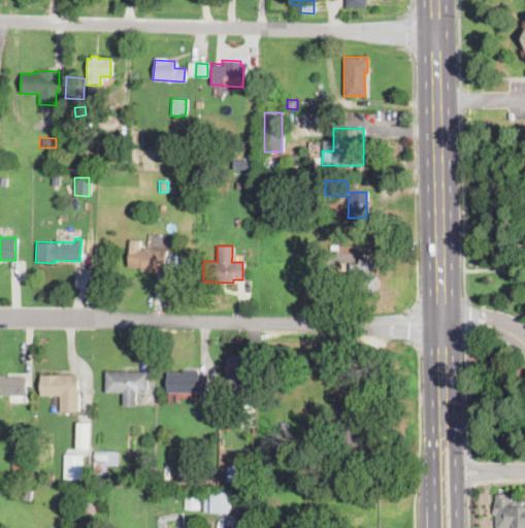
[(164,260),(163,272),(138,270),(138,268),(127,267),(129,246),(165,251),(164,260)]
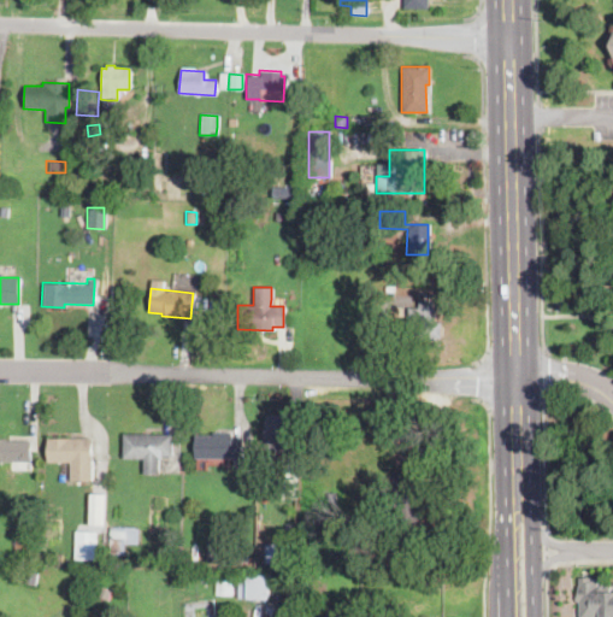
[(431,301),(431,307),(434,307),(434,322),(440,322),(440,338),(432,338),(432,340),(407,341),(407,307),(417,307),(417,303),(431,301)]
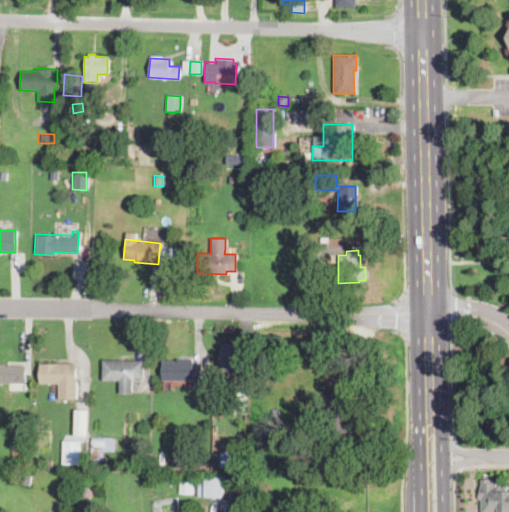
[(236,342),(237,342),(237,345),(239,345),(238,372),(219,372),(220,344),(232,344),(232,342),(236,342)]
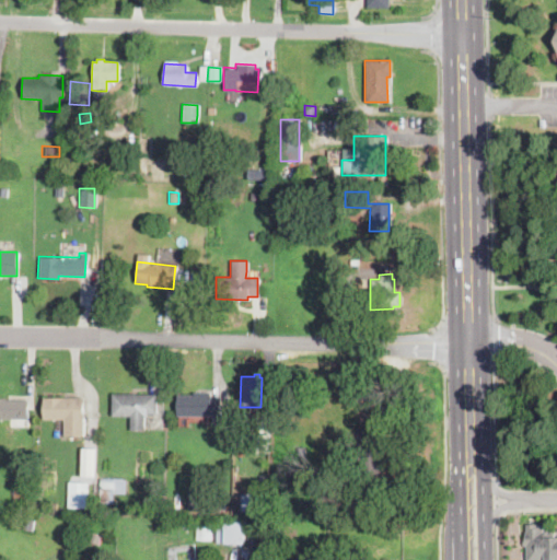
[(209,392),(209,396),(209,398),(219,398),(219,420),(211,420),(211,417),(186,416),(186,427),(177,427),(178,416),(176,416),(176,395),(193,395),(193,392),(209,392)]
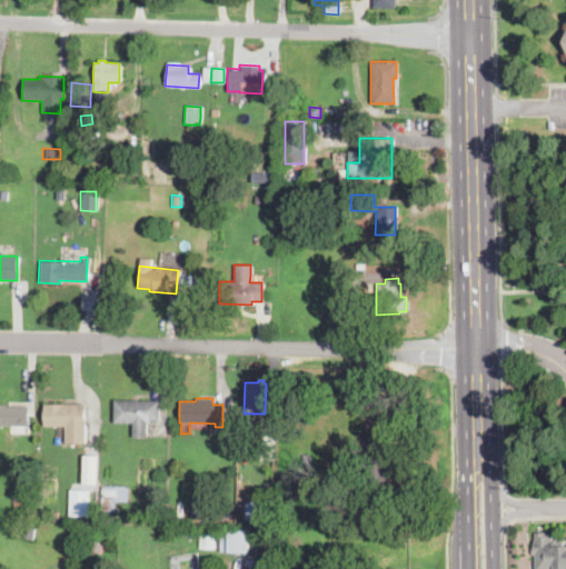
[(157,420),(148,420),(148,422),(145,422),(145,437),(130,437),(130,423),(111,423),(111,399),(157,400),(157,420)]
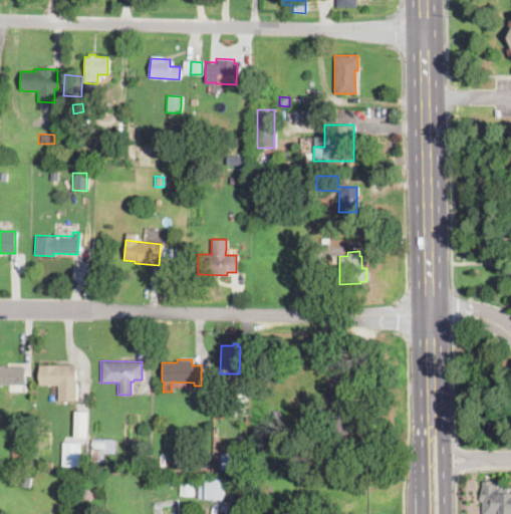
[(75,380),(75,388),(75,401),(57,401),(57,384),(38,384),(38,365),(75,365),(75,380)]
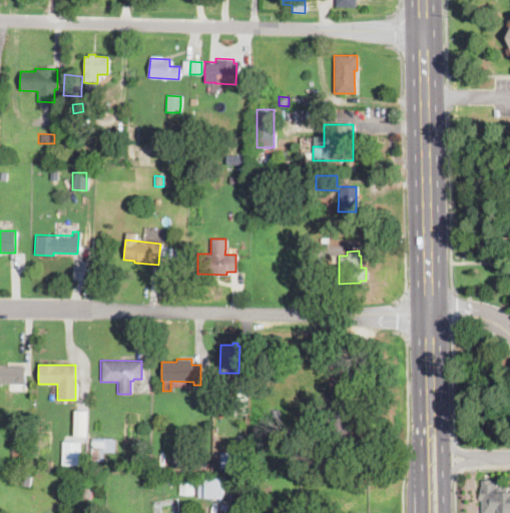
[(0,366),(24,366),(24,384),(0,384),(0,366)]
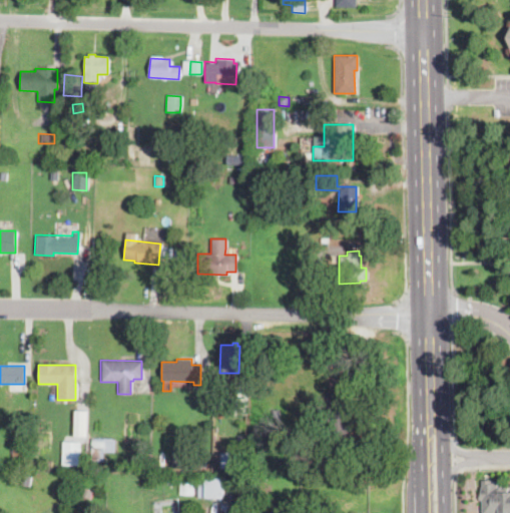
[(329,439),(329,440),(328,392),(348,392),(348,439),(329,439)]
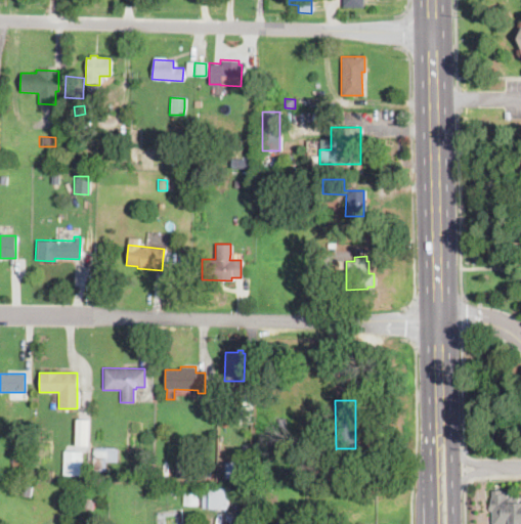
[(225,401),(224,412),(217,412),(217,401),(225,401)]
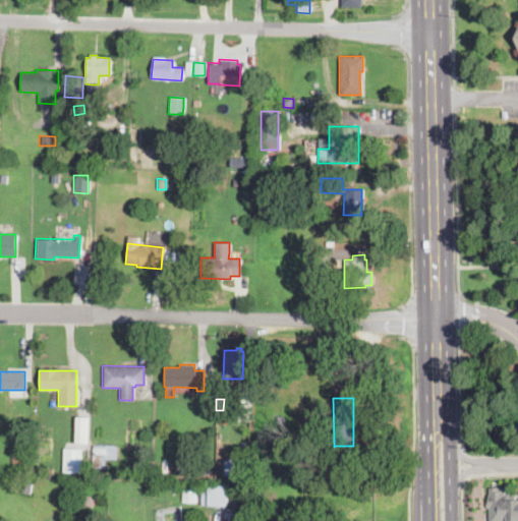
[(113,445),(113,446),(115,446),(115,459),(105,459),(105,468),(91,468),(91,445),(113,445)]
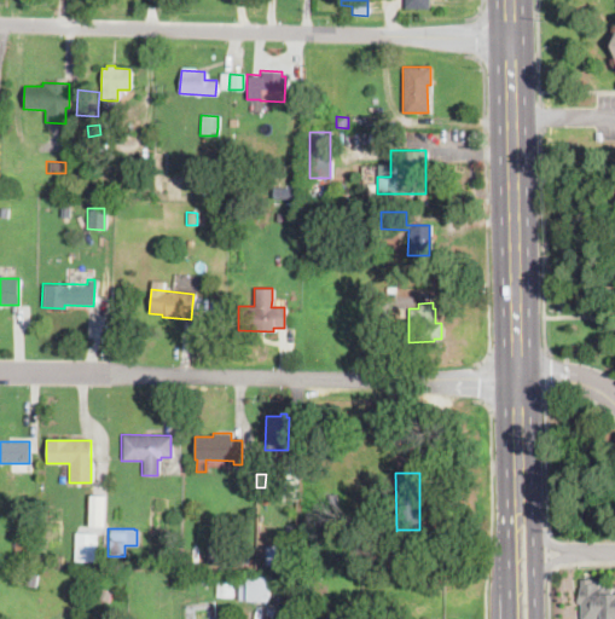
[(71,533),(71,561),(92,562),(92,534),(71,533)]
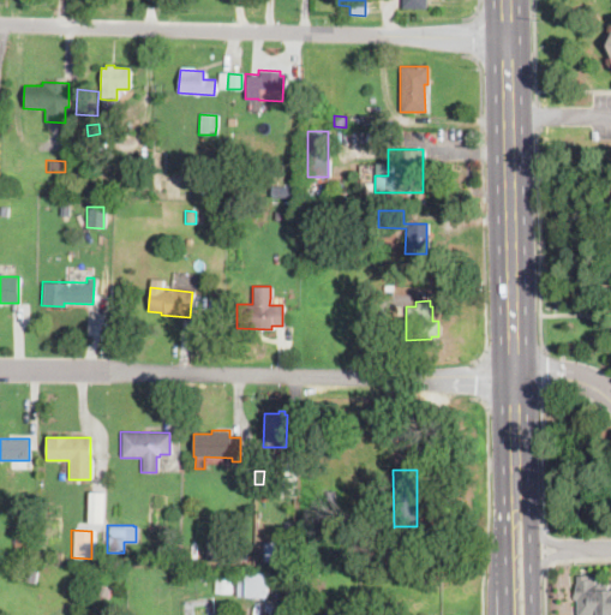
[(227,541),(226,560),(204,559),(205,539),(227,541)]
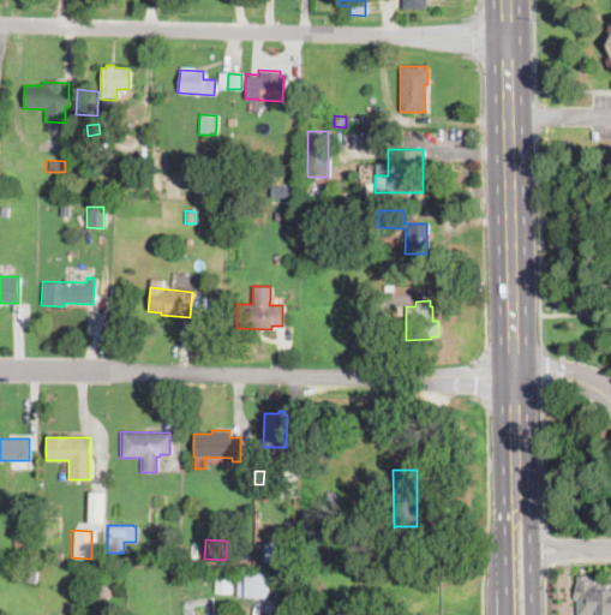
[(283,561),(283,542),(262,542),(262,560),(283,561)]
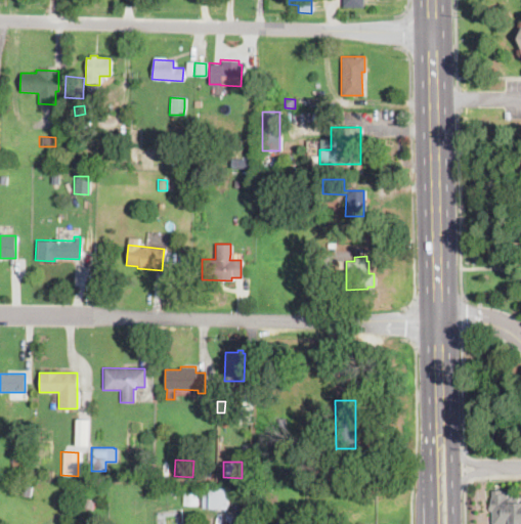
[(264,486),(263,501),(236,499),(237,483),(264,484),(264,486)]
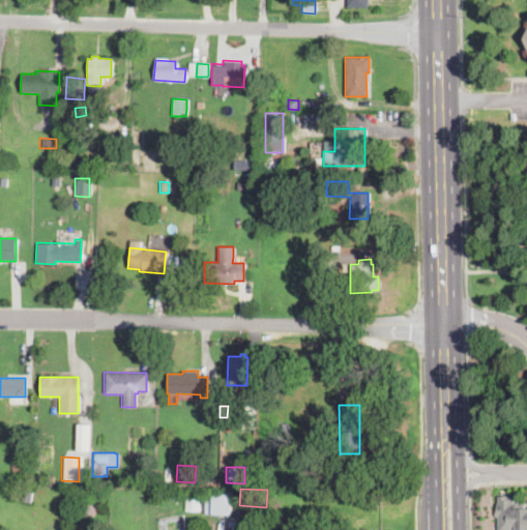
[(32,494),(30,503),(20,500),(22,491),(32,494)]
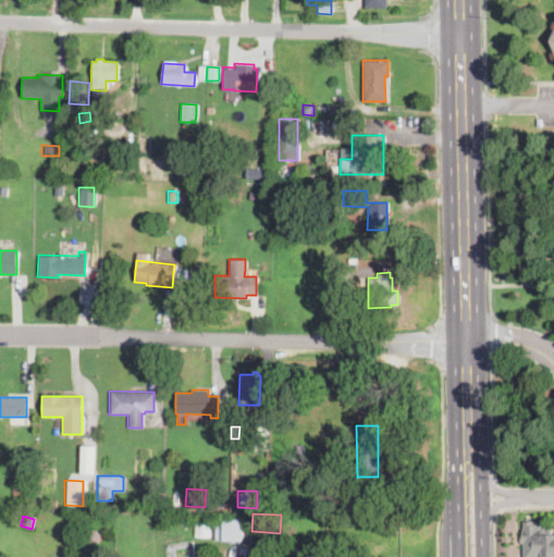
[(220,517),(220,520),(241,520),(241,541),(212,541),(212,529),(207,529),(207,537),(194,537),(194,519),(207,519),(207,521),(213,521),(213,520),(214,520),(214,517),(220,517)]
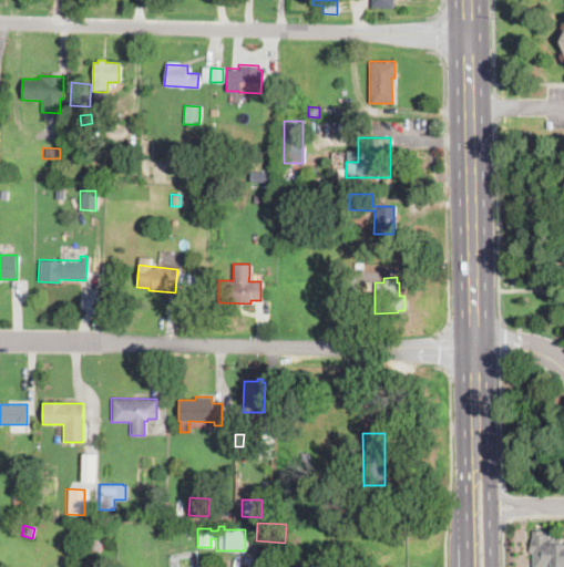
[(563,566),(532,566),(532,552),(526,550),(527,545),(529,545),(529,536),(531,536),(532,529),(549,529),(549,537),(561,538),(561,543),(563,543),(563,566)]
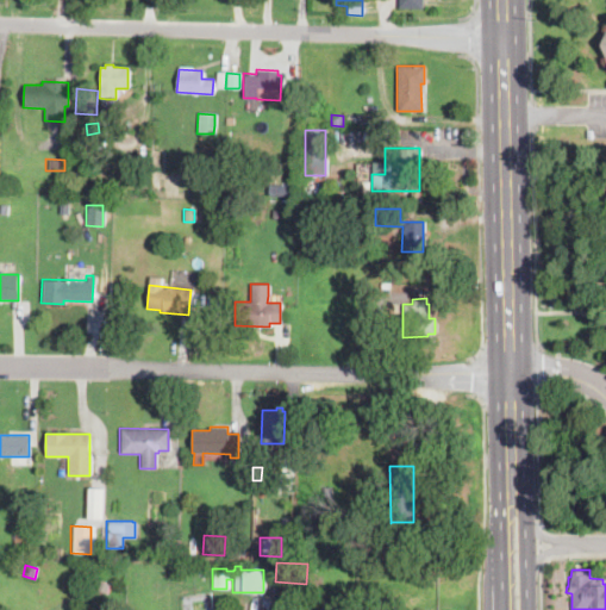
[(320,576),(318,587),(311,586),(312,574),(320,576)]
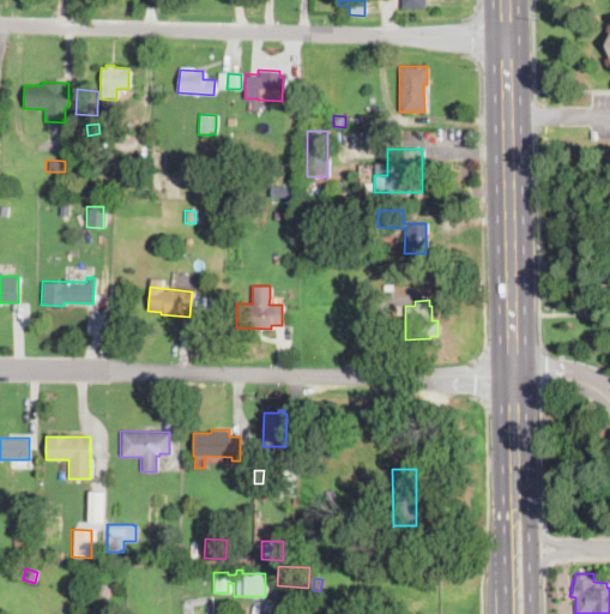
[(107,585),(106,595),(95,593),(97,583),(107,585)]
